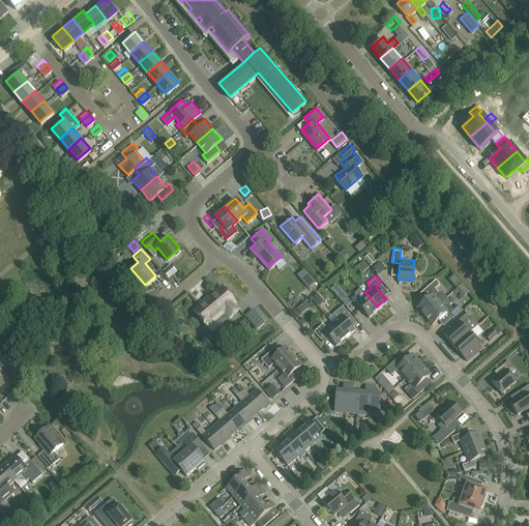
[(439,299),(445,294),(440,288),(438,290),(434,285),(439,281),(435,276),(425,285),(432,291),(416,304),(423,313),(439,299)]
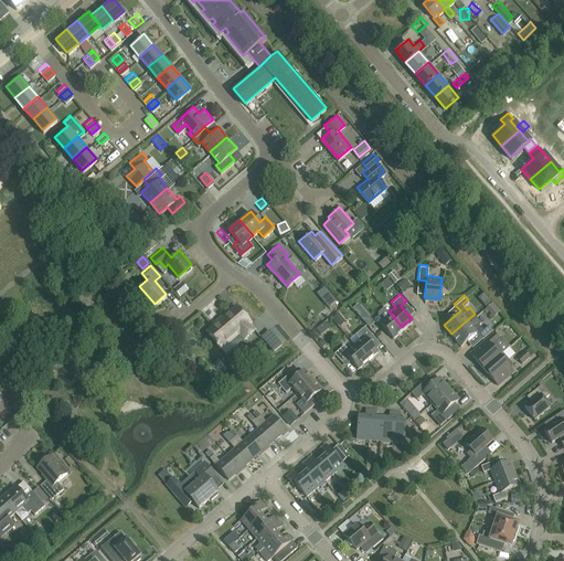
[(244,336),(254,328),(249,321),(249,320),(236,304),(205,328),(215,340),(214,341),(215,343),(216,342),(220,345),(238,329),(244,336)]
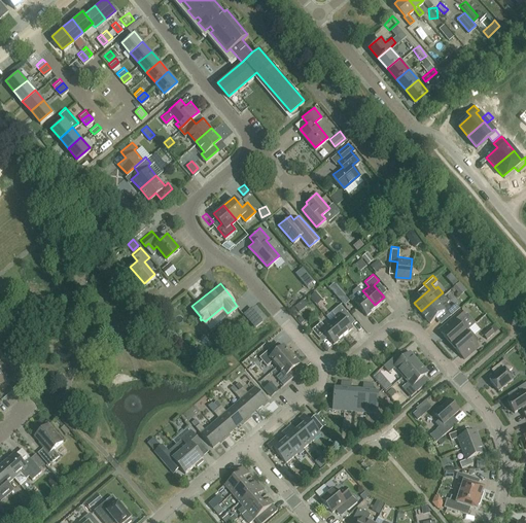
[(365,313),(375,305),(362,290),(357,284),(352,288),(352,290),(349,293),(365,313)]
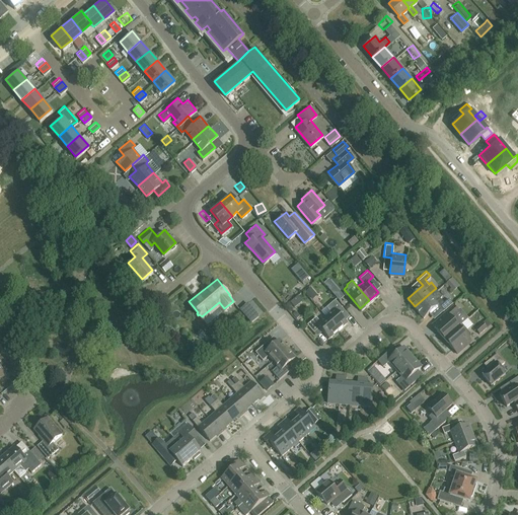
[(307,286),(311,296),(323,291),(320,281),(307,286)]
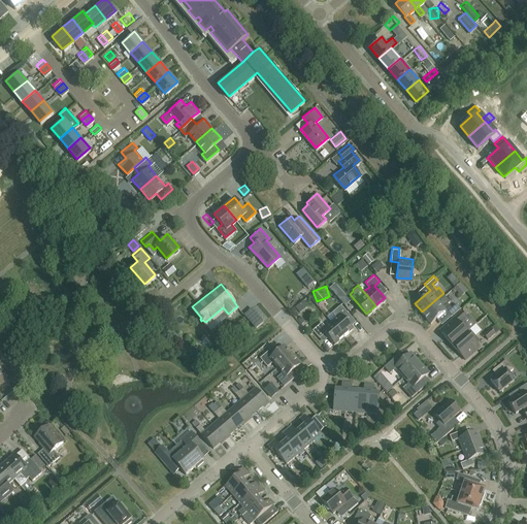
[(422,312),(429,321),(445,307),(450,314),(459,305),(455,300),(451,304),(447,300),(448,299),(443,293),(437,298),(422,312)]
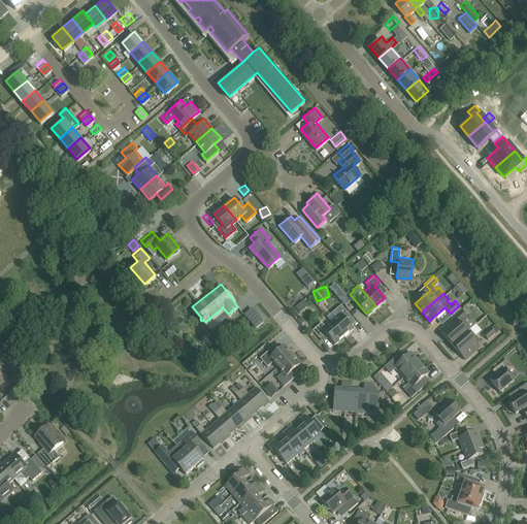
[(335,315),(330,320),(343,334),(353,326),(343,316),(348,312),(340,302),(331,309),(335,315)]
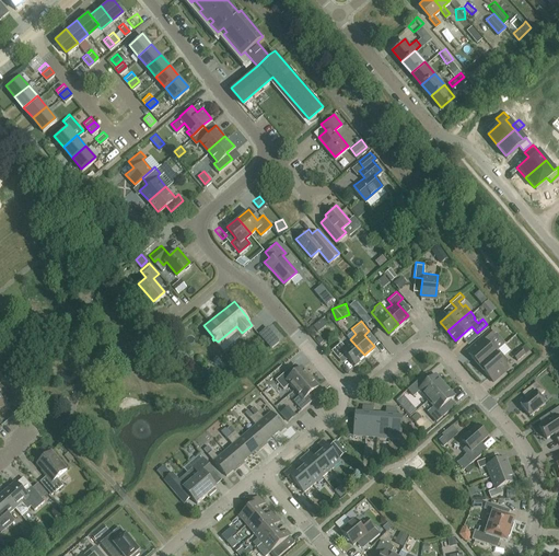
[(495,349),(486,339),(493,332),(489,327),(481,335),(465,348),(479,363),(495,349)]
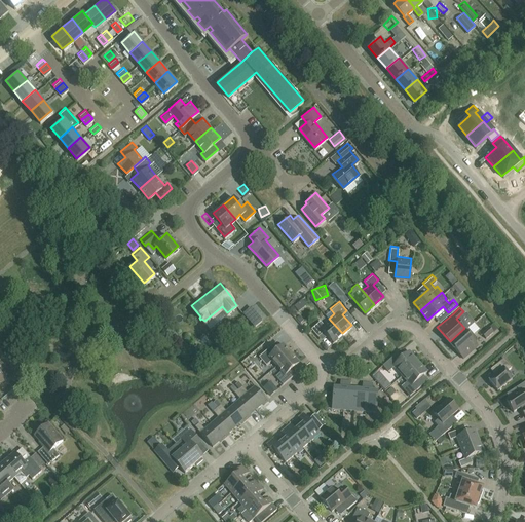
[(342,333),(329,319),(324,323),(320,318),(310,326),(317,334),(323,329),(332,340),(342,333)]
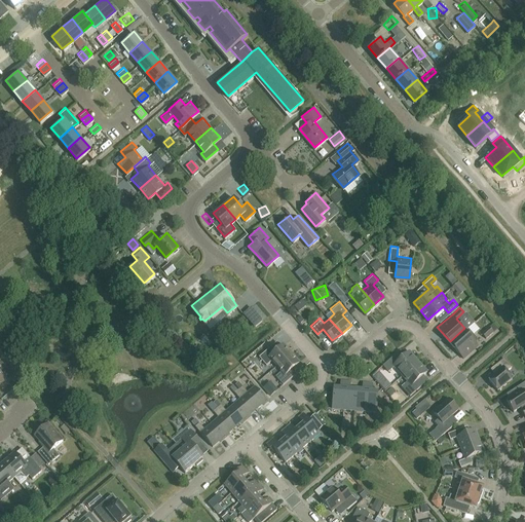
[(476,320),(469,324),(473,331),(480,327),(476,320)]
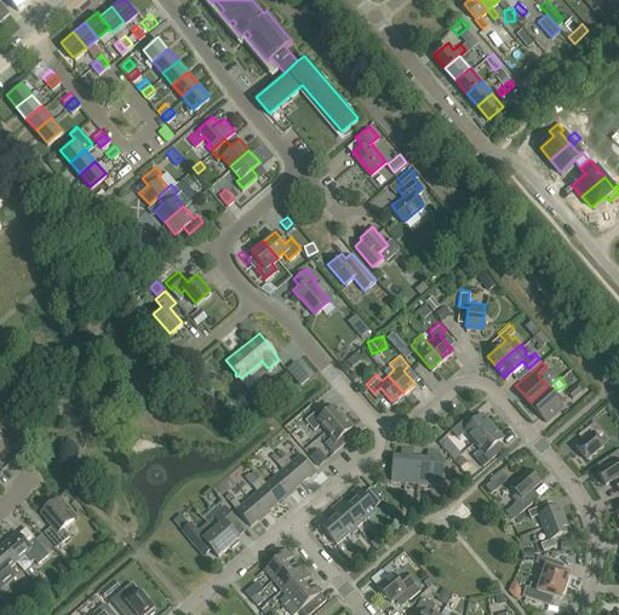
[(580,388),(575,381),(567,390),(572,395),(580,388)]
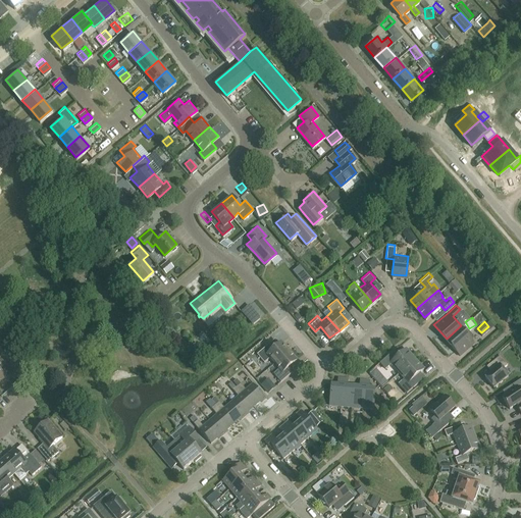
[(463,323),(461,325),(447,339),(455,348),(459,353),(467,345),(473,340),(469,335),(472,332),(463,323)]
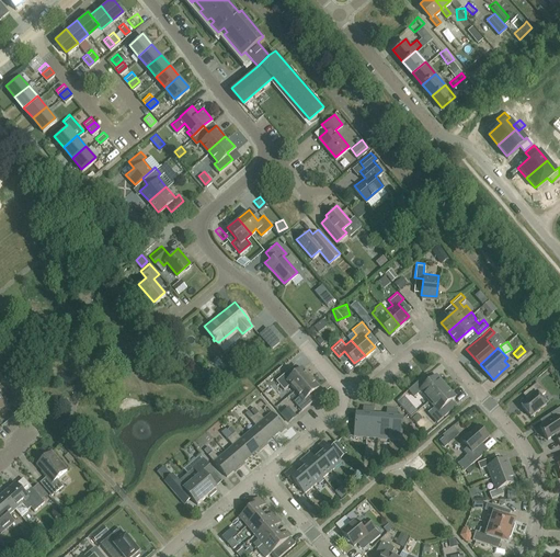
[(294,387),(309,374),(300,364),(290,374),(286,368),(275,377),(283,386),(289,381),(294,387)]
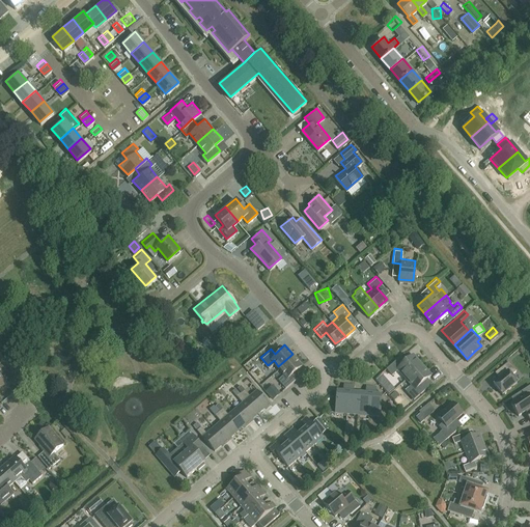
[(391,372),(397,367),(406,377),(421,362),(412,352),(401,362),(397,357),(386,366),(391,372)]
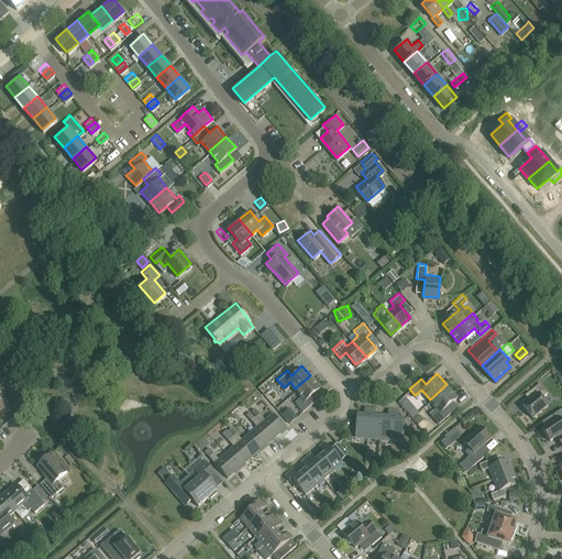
[(319,385),(310,375),(295,388),(300,394),(294,399),(301,409),(312,399),(308,395),(319,385)]
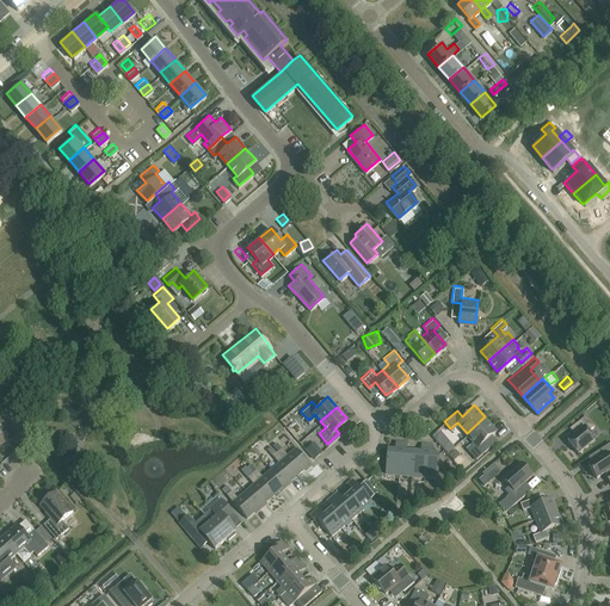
[(577,450),(595,436),(587,427),(593,422),(584,412),(572,422),(578,428),(567,438),(577,450)]
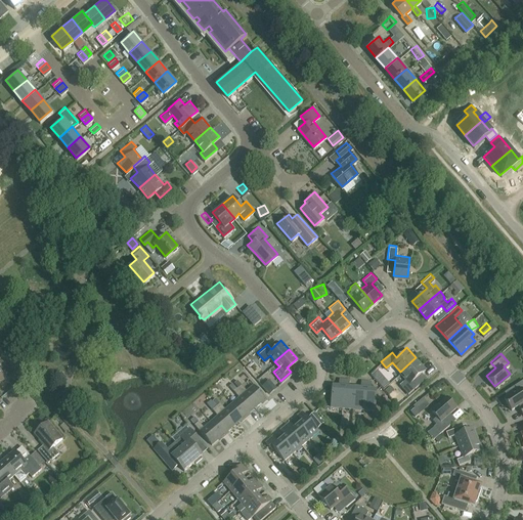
[(399,382),(407,391),(418,382),(413,377),(425,367),(416,357),(400,372),(405,377),(399,382)]
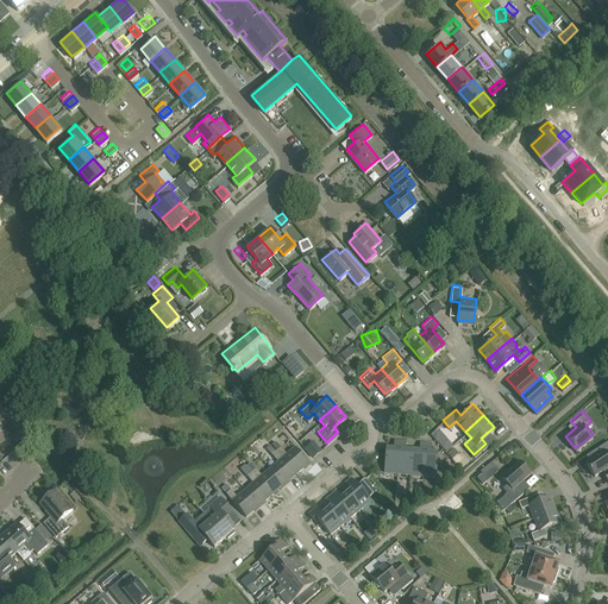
[(396,470),(399,438),(393,438),(393,446),(386,445),(383,469),(396,470)]
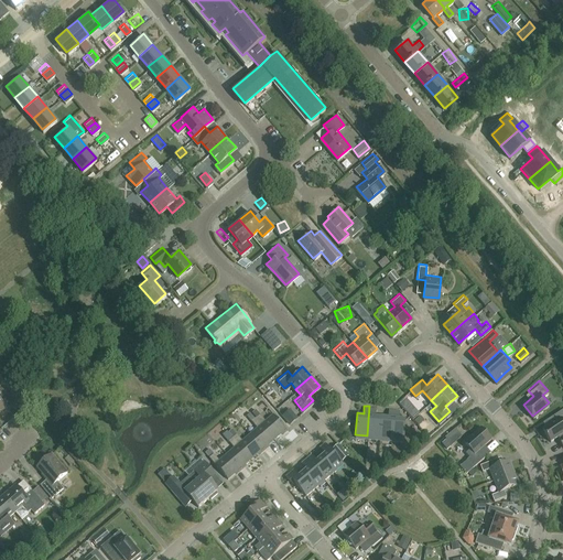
[(367,435),(379,437),(380,415),(375,413),(375,407),(369,406),(367,435)]
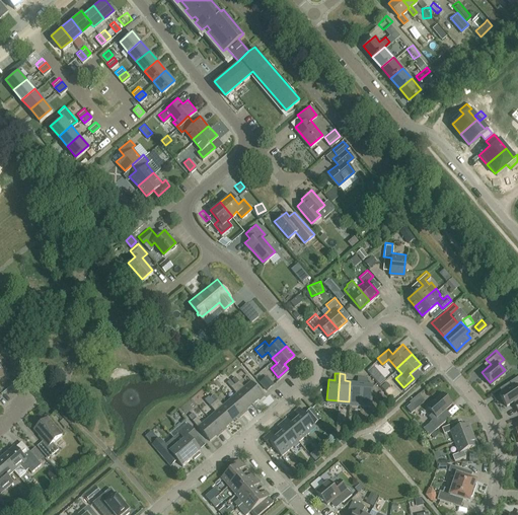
[(517,385),(516,382),(517,380),(517,374),(517,373),(502,383),(502,384),(506,381),(509,386),(499,392),(506,403),(512,398),(514,401),(513,401),(517,409),(517,408),(517,385)]
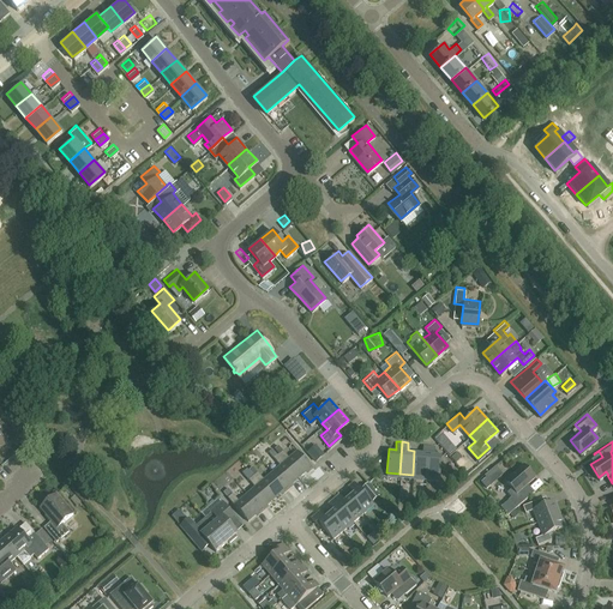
[(413,475),(425,476),(428,444),(422,444),(421,451),(414,451),(413,475)]
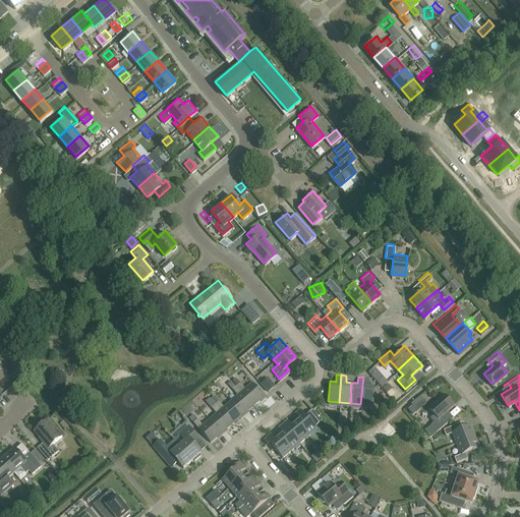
[(363,377),(360,404),(372,405),(373,385),(367,384),(368,377),(363,377)]
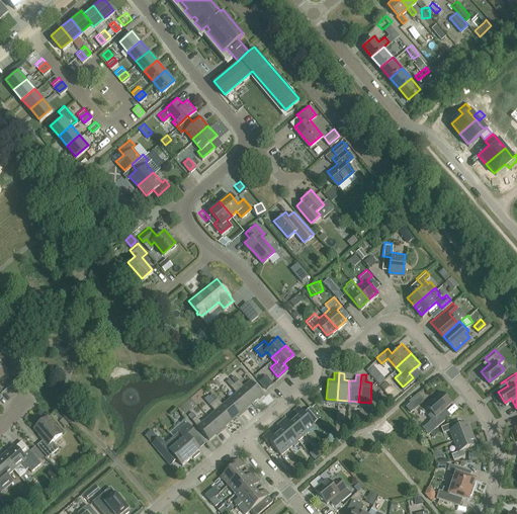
[(227,394),(223,387),(222,387),(216,377),(205,384),(211,395),(218,391),(223,397),(227,394)]
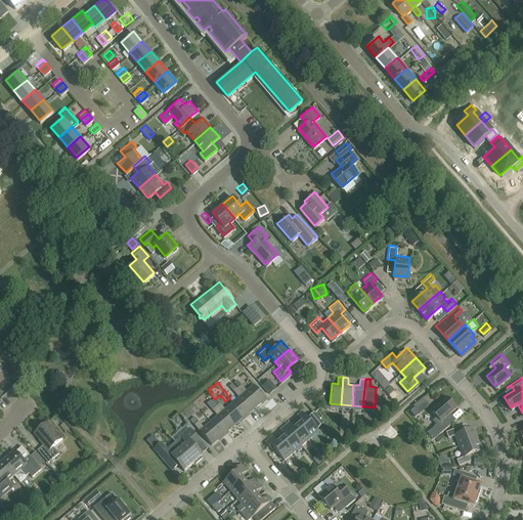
[(236,385),(253,404),(260,399),(262,399),(262,400),(266,397),(253,382),(246,388),(241,382),(236,385)]
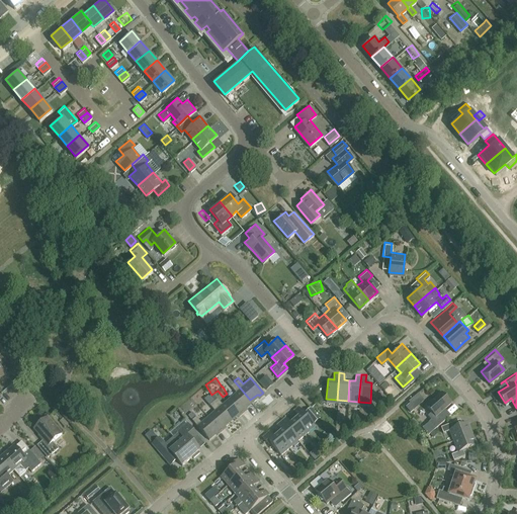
[(250,400),(234,380),(230,383),(236,391),(229,397),(242,411),(245,408),(244,405),(250,400)]
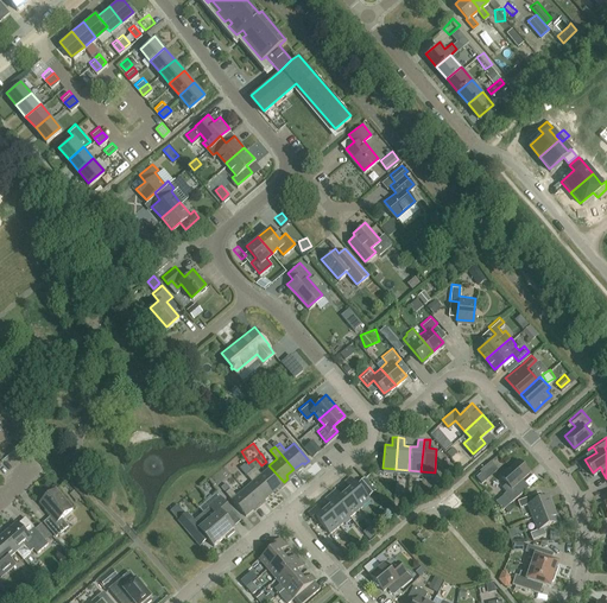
[(517,480),(529,469),(518,457),(500,473),(506,480),(501,484),(505,489),(501,492),(503,492),(494,499),(501,507),(524,487),(517,480)]
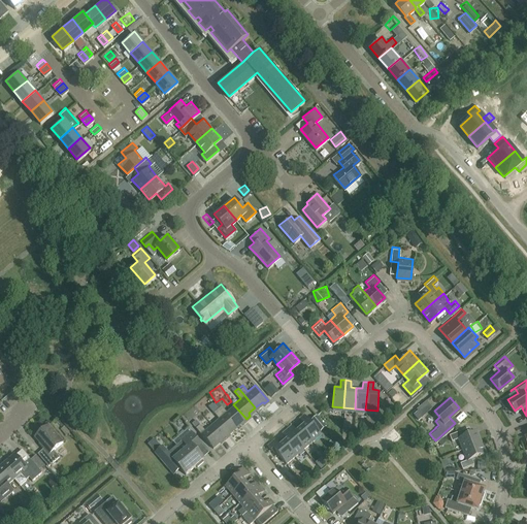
[(242,422),(246,419),(233,404),(226,410),(221,403),(217,406),(233,426),(240,421),(242,421),(242,422)]
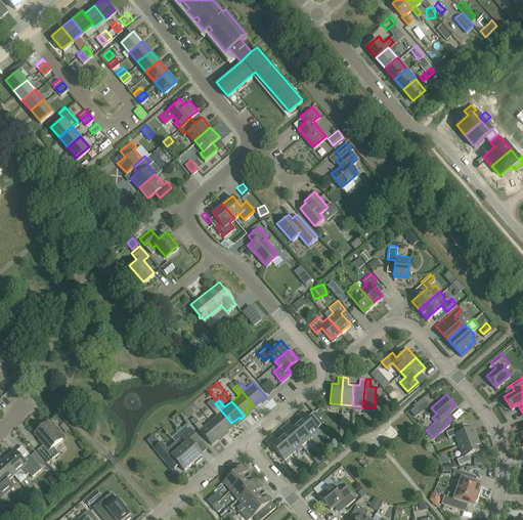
[(225,428),(231,423),(215,403),(211,406),(217,414),(210,420),(223,434),(226,431),(225,430),(225,428)]
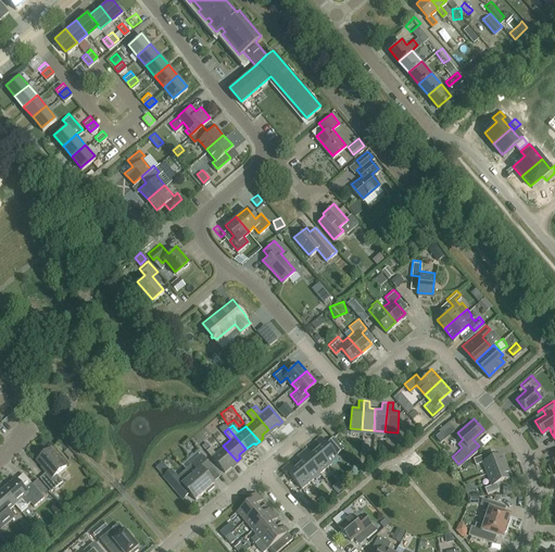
[(315,448),(328,462),(338,454),(319,434),(314,438),(319,444),(315,448)]
